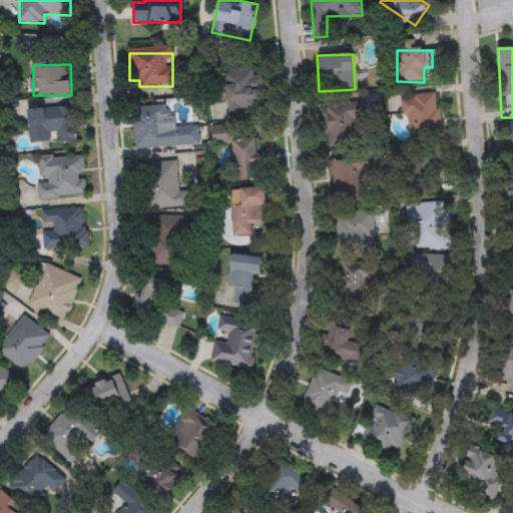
[(227,115),(224,72),(258,69),(261,112),(227,115)]
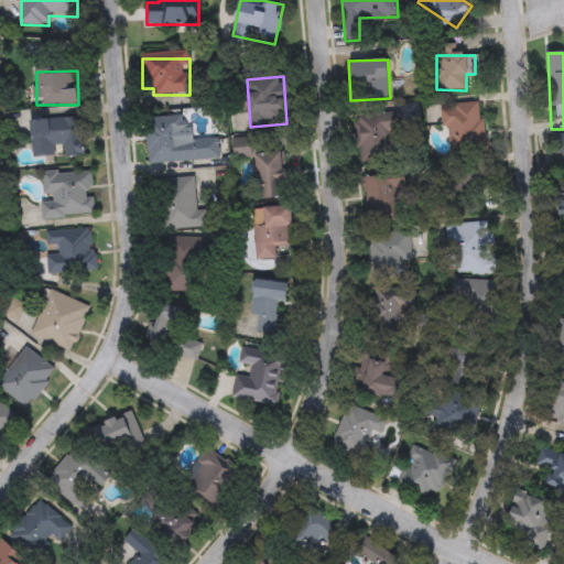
[(484,154),(448,154),(448,128),(443,128),(442,104),(484,104),(484,154)]
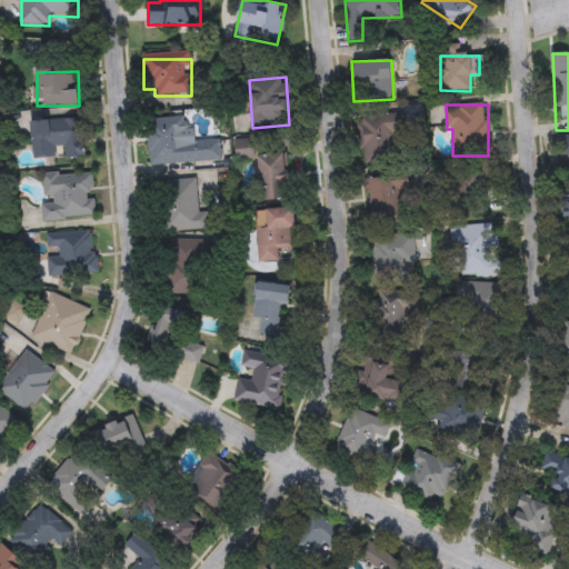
[(360,162),(357,113),(398,111),(401,160),(360,162)]
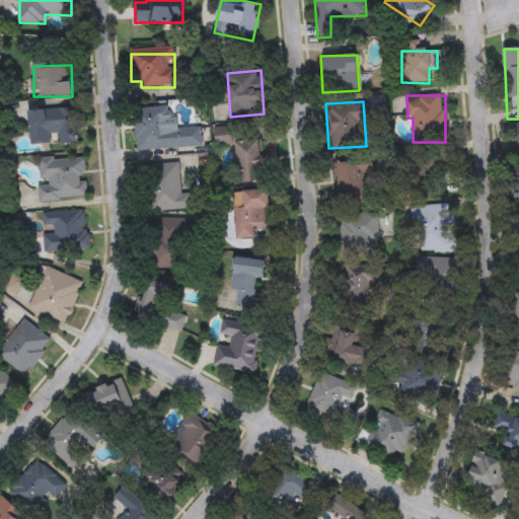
[(134,108),(168,106),(169,129),(201,127),(201,148),(136,151),(134,108)]
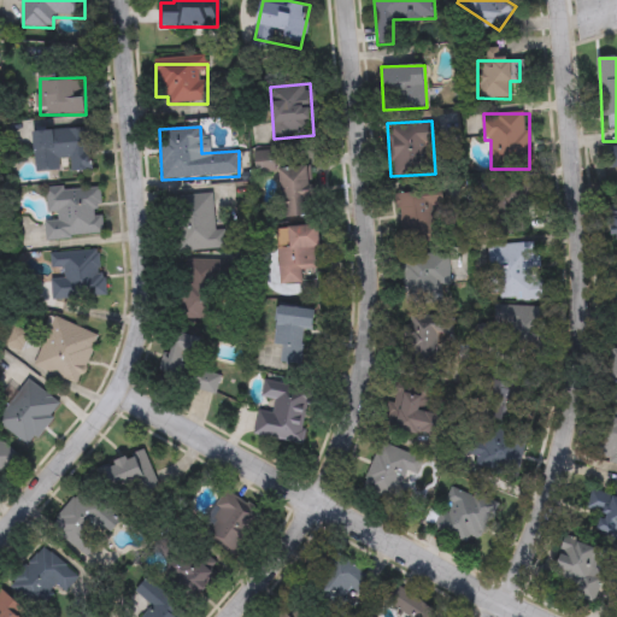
[(36,172),(34,131),(92,129),(93,170),(66,171),(36,172)]
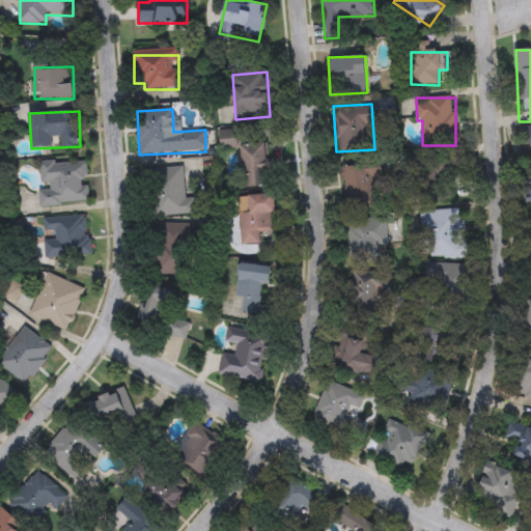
[(241,188),(239,128),(264,127),(268,187),(241,188)]
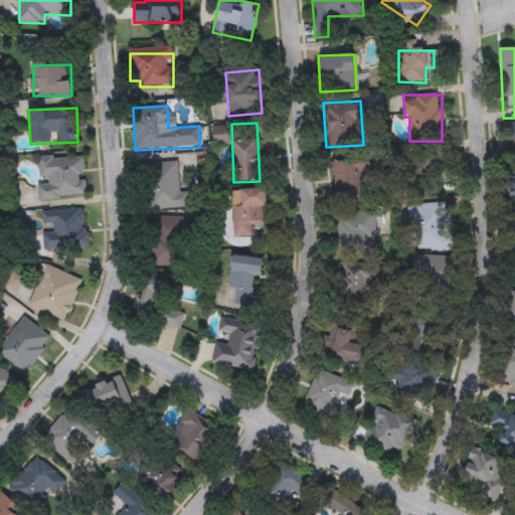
[(40,200),(37,159),(82,155),(87,197),(40,200)]
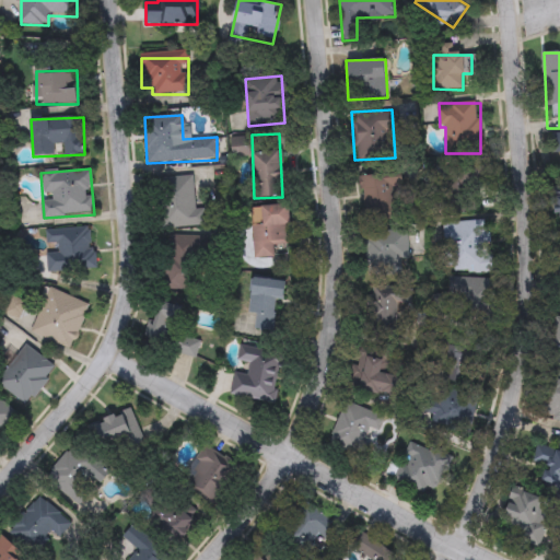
[(450,211),(450,168),(480,168),(480,211),(450,211)]
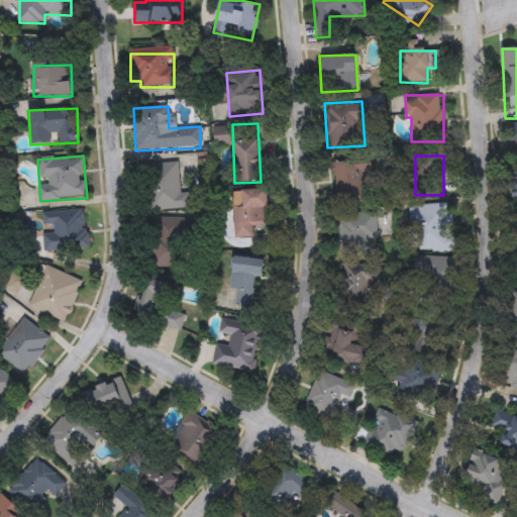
[(331,164),(371,160),(372,177),(366,177),(368,201),(335,204),(331,164)]
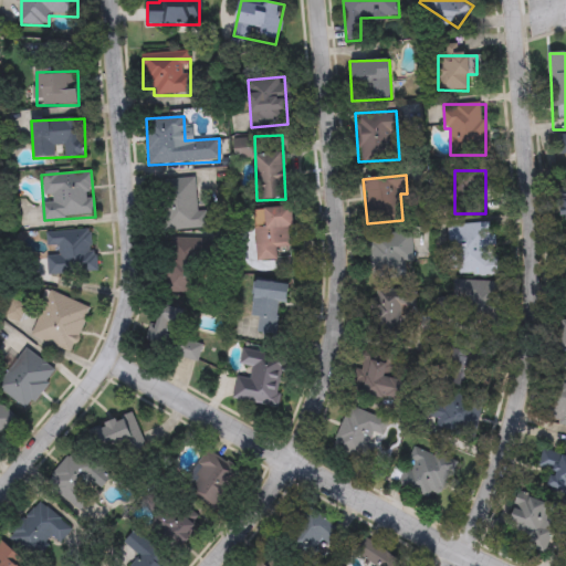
[(207,229),(167,230),(166,180),(195,179),(196,211),(206,211),(207,229)]
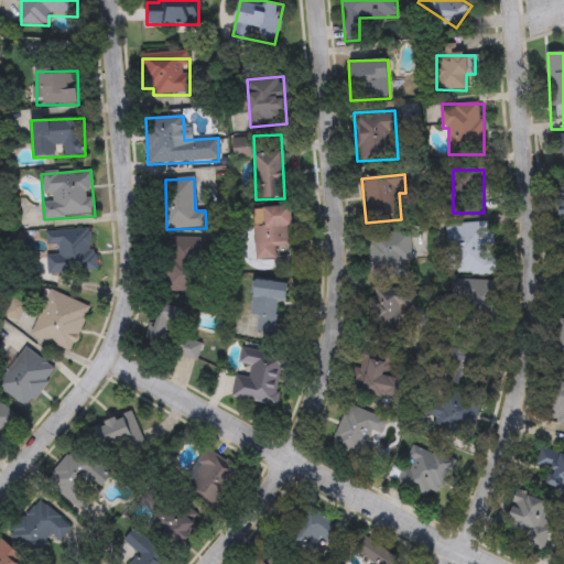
[(256,261),(253,209),(291,207),(293,247),(275,248),(277,260),(256,261)]
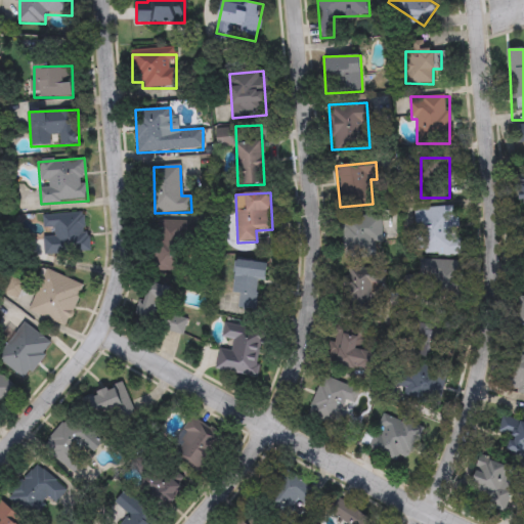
[(415,208),(460,208),(461,255),(416,255),(415,208)]
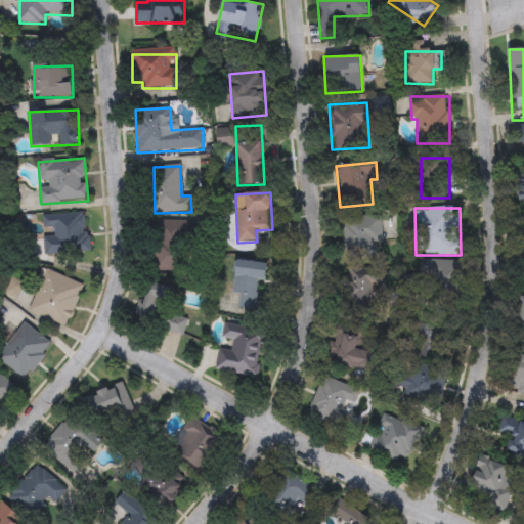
[(42,215),(87,213),(89,253),(45,255),(42,215)]
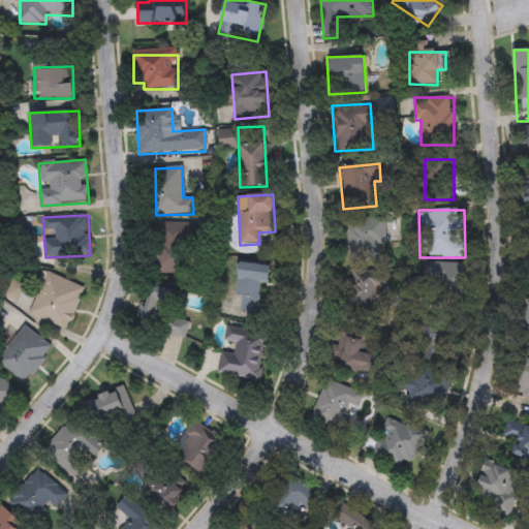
[(346,261),(346,218),(382,218),(382,261),(346,261)]
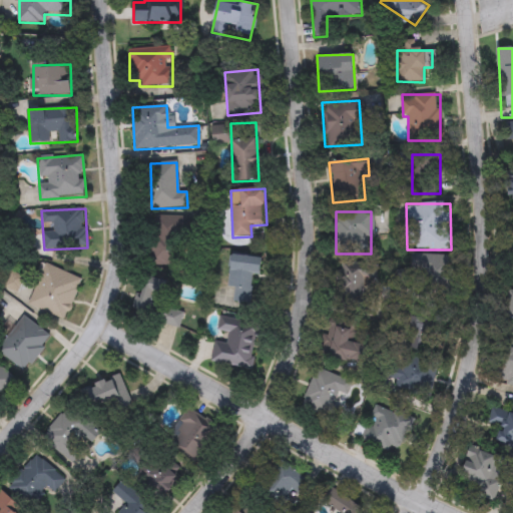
[(185,217),(185,266),(151,266),(151,217),(185,217)]
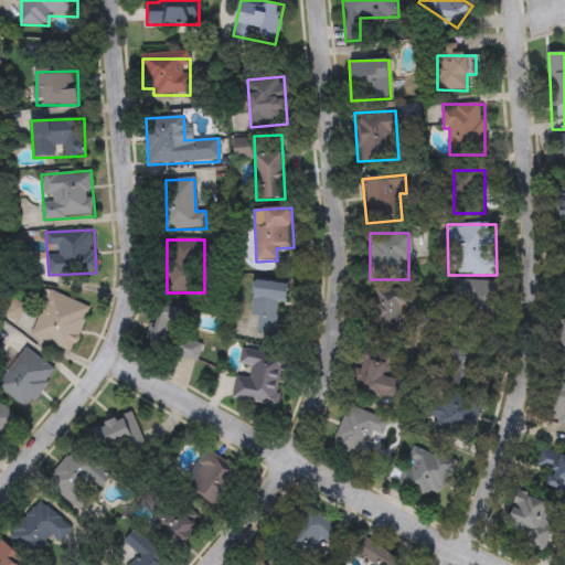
[(257,332),(258,317),(252,316),(254,281),(289,284),(288,304),(278,304),(276,334),(257,332)]
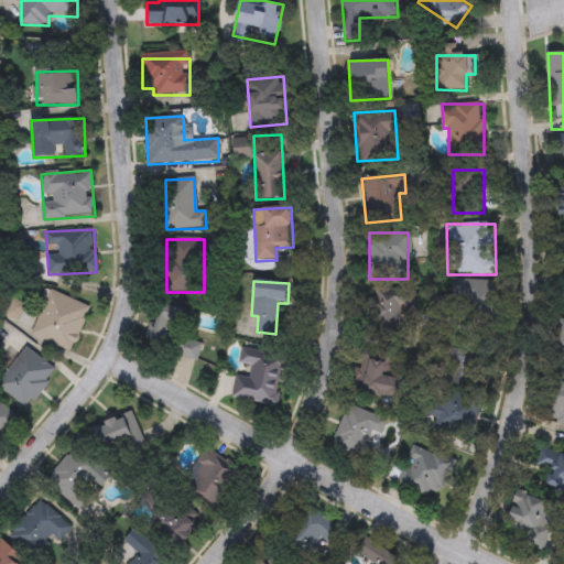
[(451,297),(452,282),(498,284),(496,327),(438,325),(440,297),(451,297)]
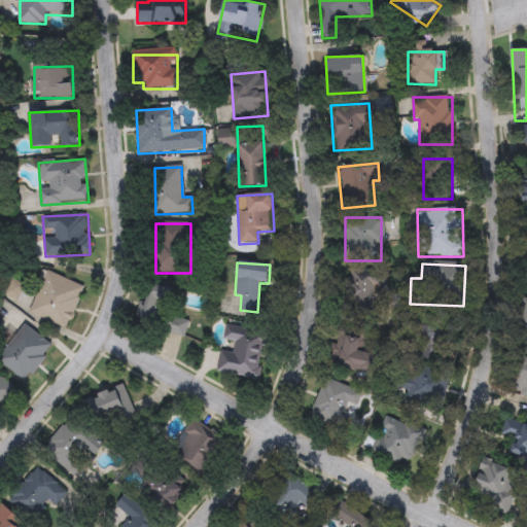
[(29,313),(45,272),(83,287),(67,328),(29,313)]
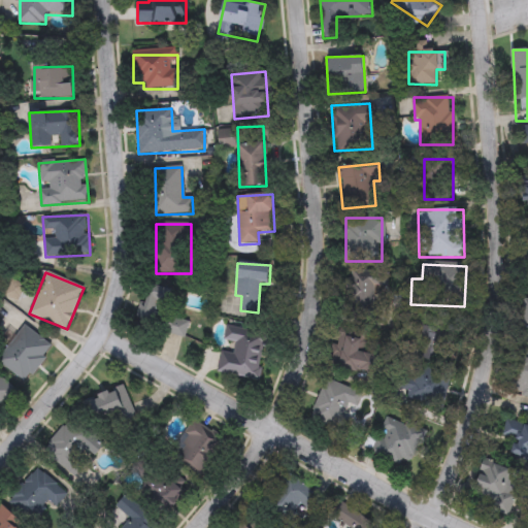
[(347,275),(387,276),(385,309),(345,307),(347,275)]
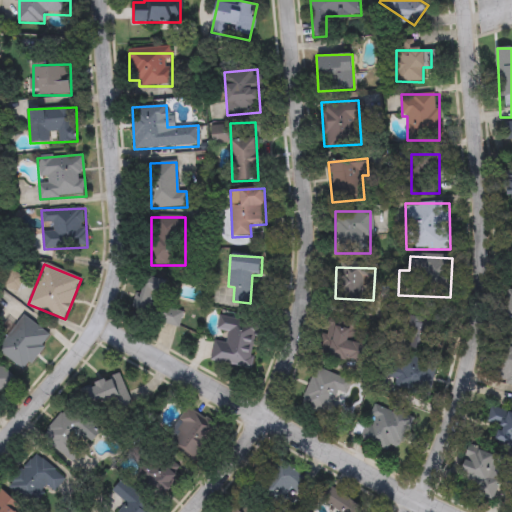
[(169,282),(162,306),(183,312),(179,327),(134,315),(145,275),(169,282)]
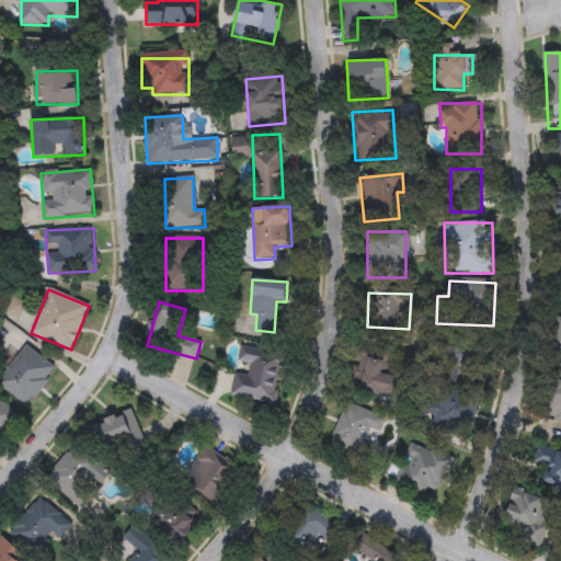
[(432,426),(441,344),(473,347),(469,389),(477,389),(472,431),(432,426)]
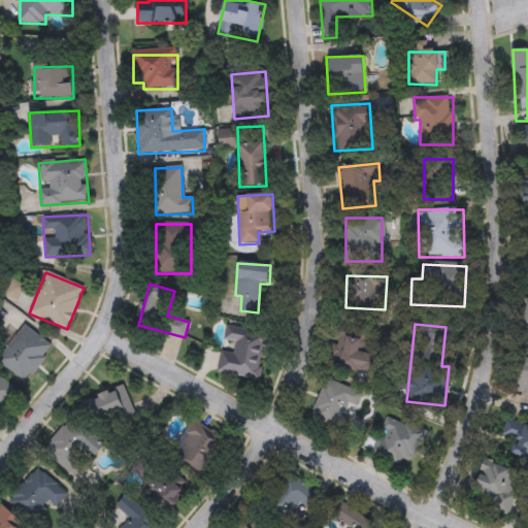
[(22,383),(0,362),(0,354),(26,327),(52,351),(22,383)]
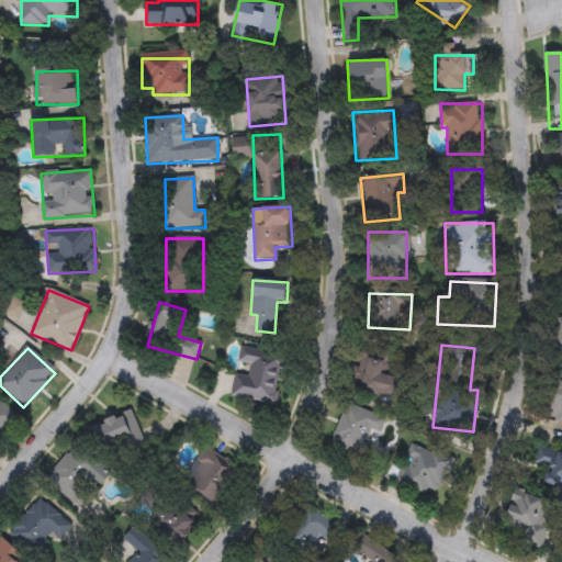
[(359,348),(391,350),(389,378),(407,379),(405,412),(389,411),(390,395),(357,393),(359,348)]
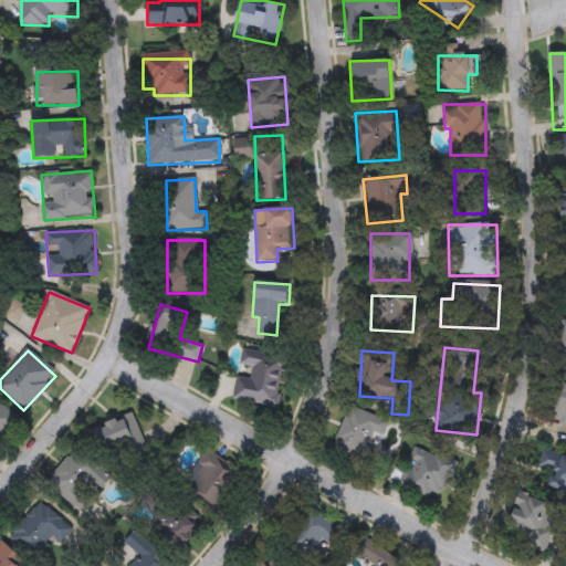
[(232,400),(237,377),(249,379),(252,369),(240,366),(243,352),(285,360),(275,409),(232,400)]
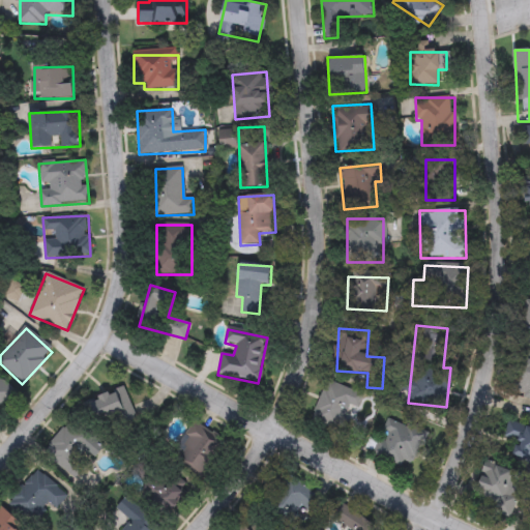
[(0,381),(12,391),(0,407),(0,381)]
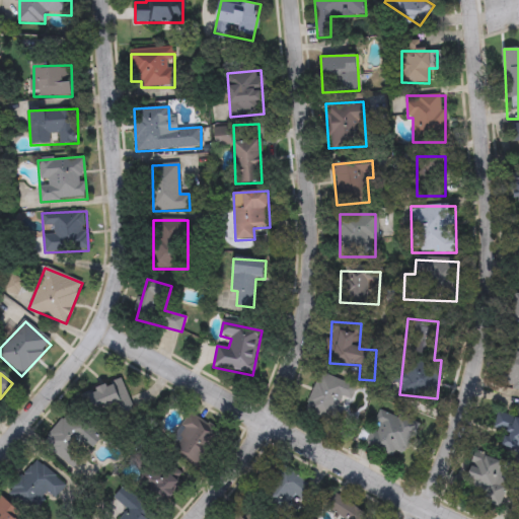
[(354,386),(338,426),(304,413),(320,373),(354,386)]
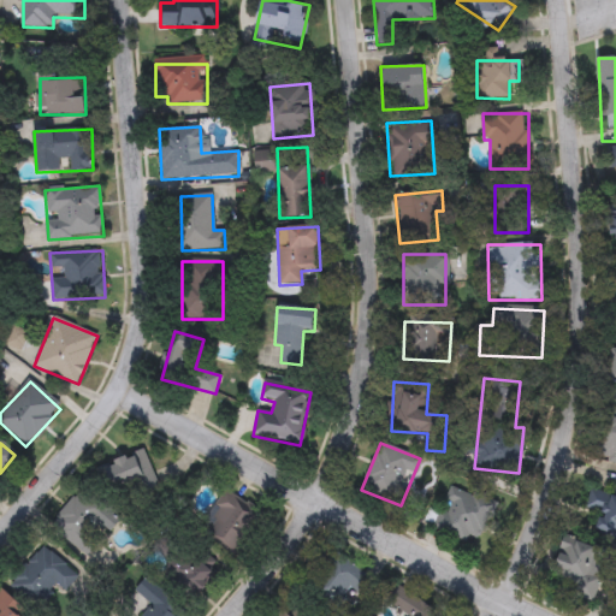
[(100,471),(141,449),(154,475),(114,496),(100,471)]
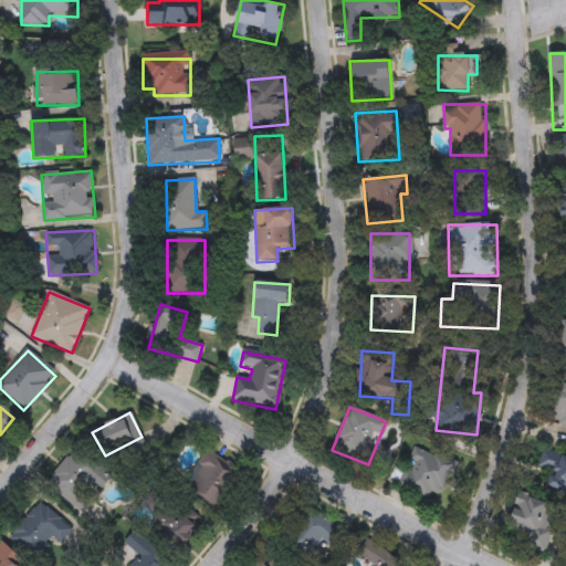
[(398,484),(415,443),(452,459),(436,500),(398,484)]
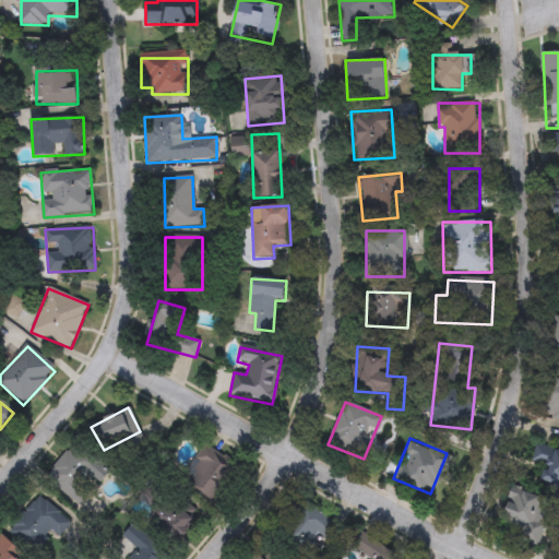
[(558,489),(528,461),(545,443),(558,456),(558,489)]
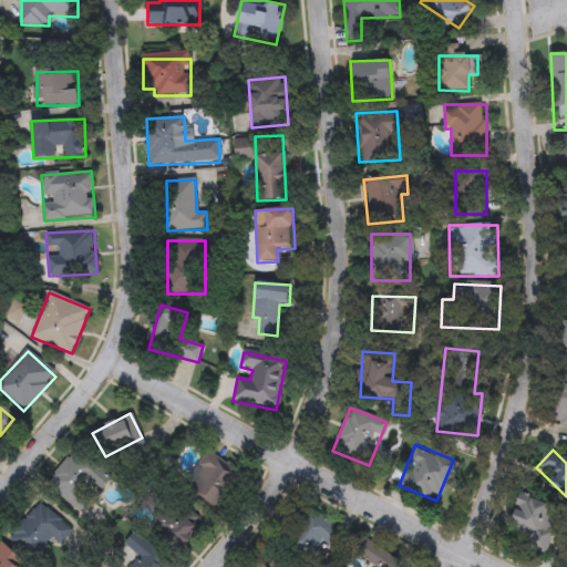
[(103,474),(83,509),(48,488),(68,453),(103,474)]
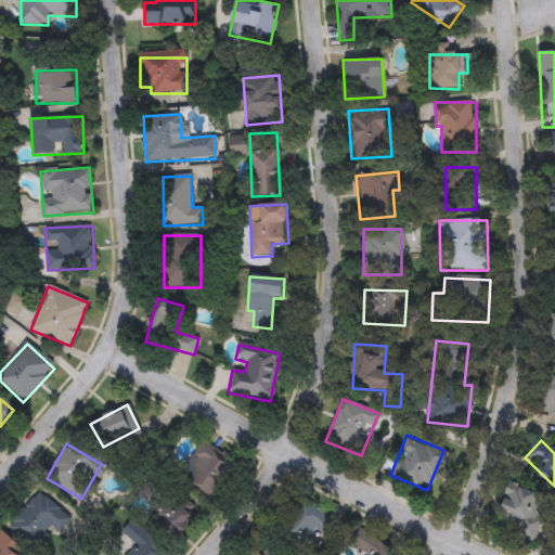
[(235,465),(211,501),(182,480),(205,446),(235,465)]
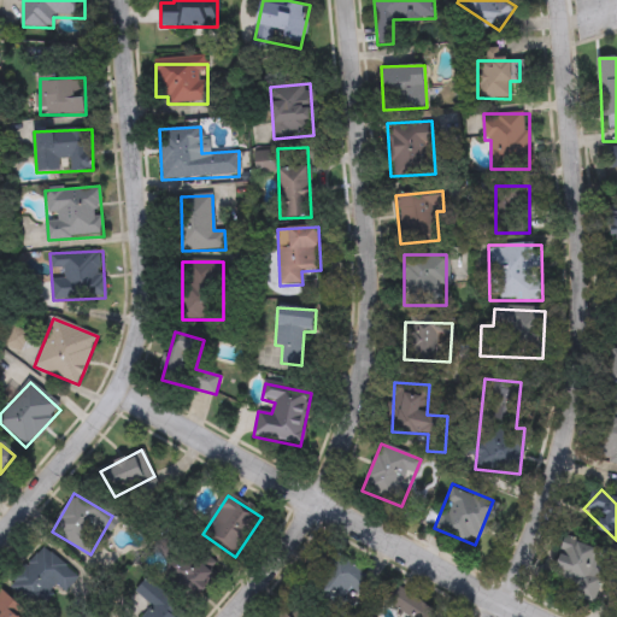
[(598,588),(554,576),(564,541),(609,553),(598,588)]
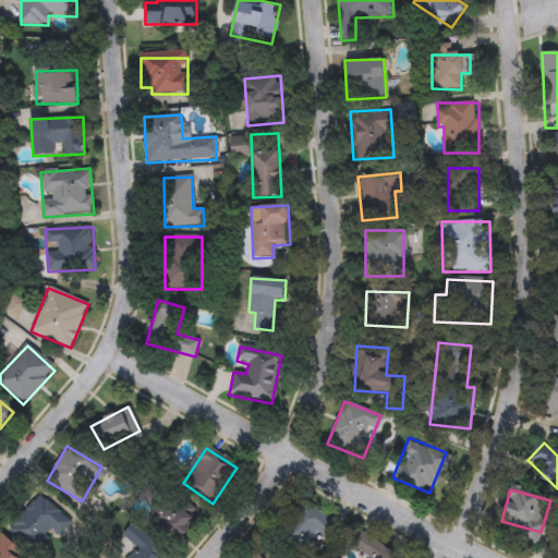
[(59,536),(45,525),(33,543),(12,528),(37,495),(71,521),(59,536)]
